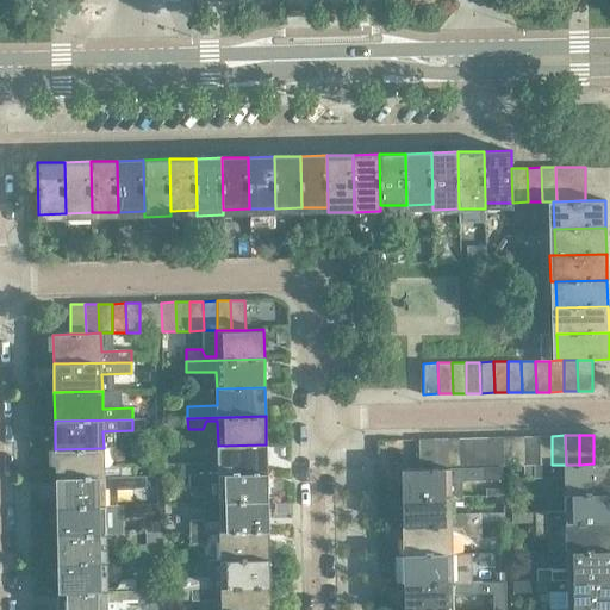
[(524,466),(524,436),(510,436),(510,466),(524,466)]
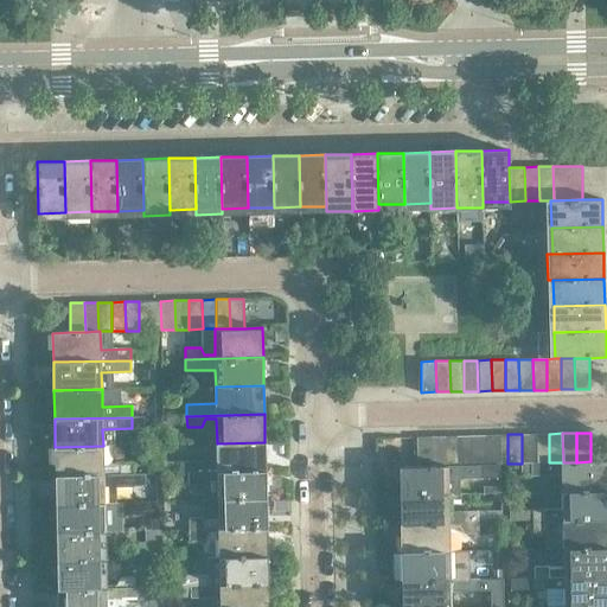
[(536,464),(535,434),(522,434),(522,464),(531,464),(536,464)]
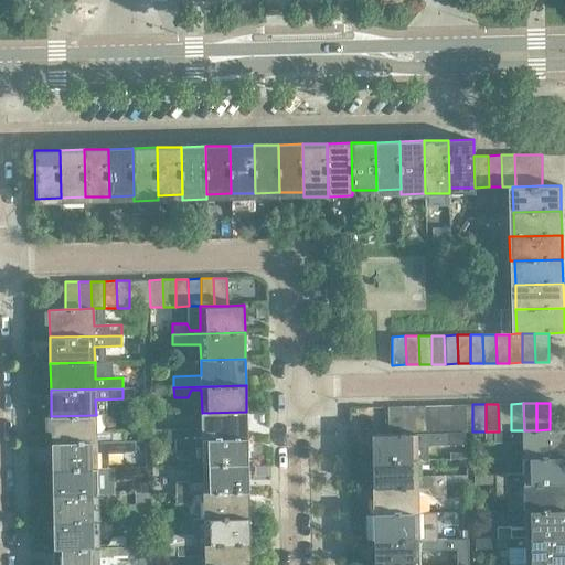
[(511,430),(511,404),(498,404),(499,432),(511,430)]
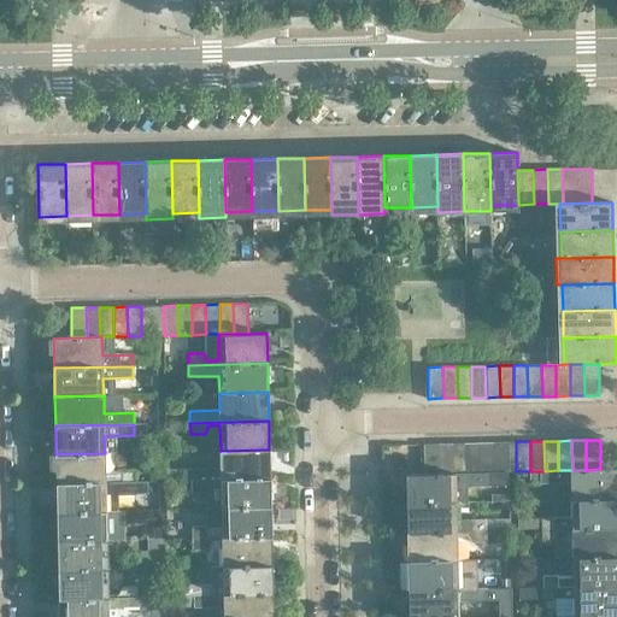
[(466,472),(465,442),(452,444),(452,472),(466,472)]
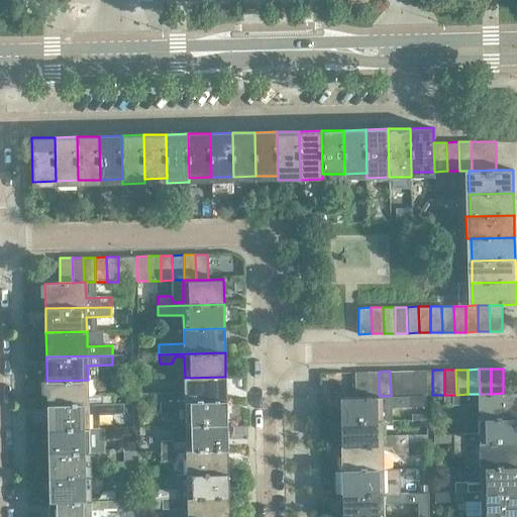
[(402,396),(402,371),(390,371),(391,396),(402,396)]
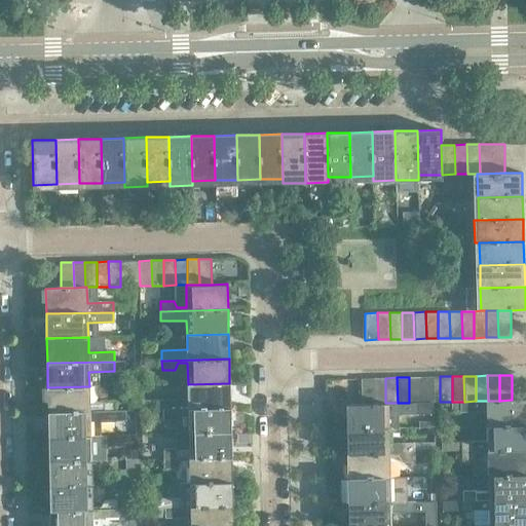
[(421,403),(420,377),(409,377),(409,403),(413,403),(421,403)]
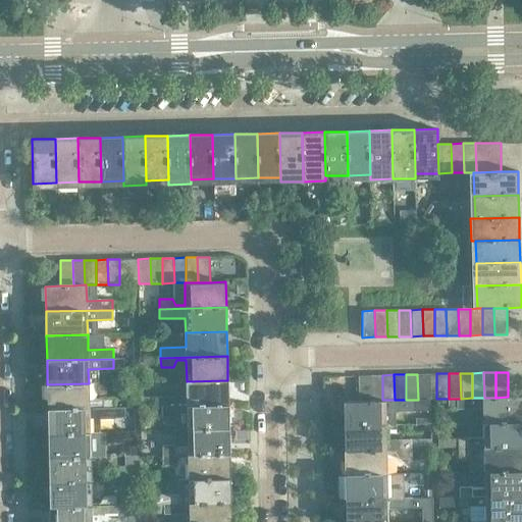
[(430,399),(429,374),(417,374),(418,400),(430,399)]
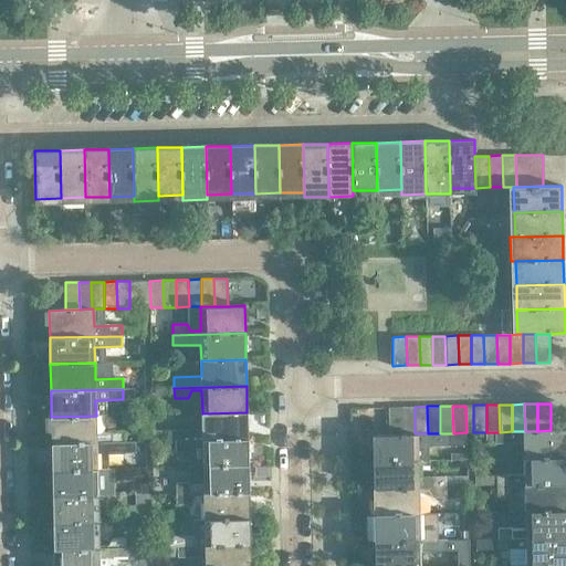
[(402,435),(401,407),(388,407),(389,435),(402,435)]
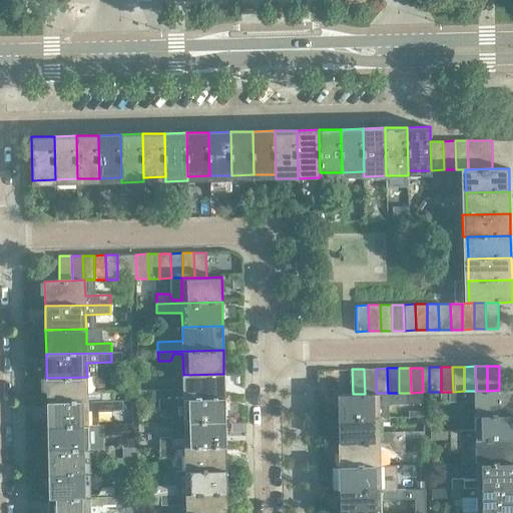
[(376,393),(376,369),(364,369),(365,394),(376,393)]
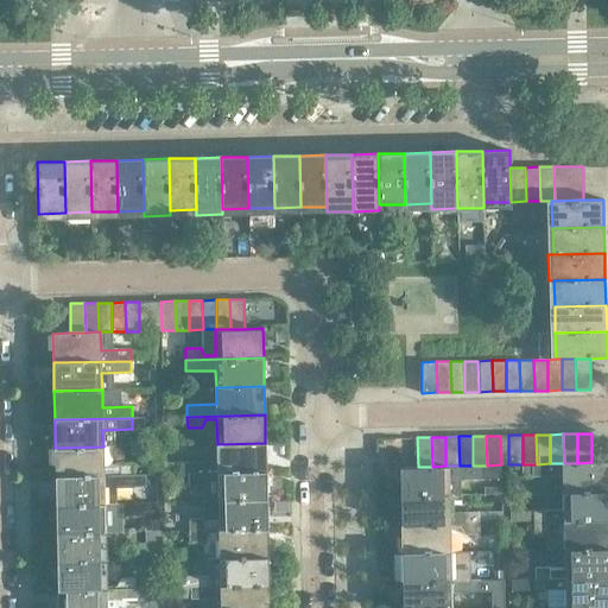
[(266,472),(265,443),(217,444),(217,461),(188,462),(188,473),(266,472)]
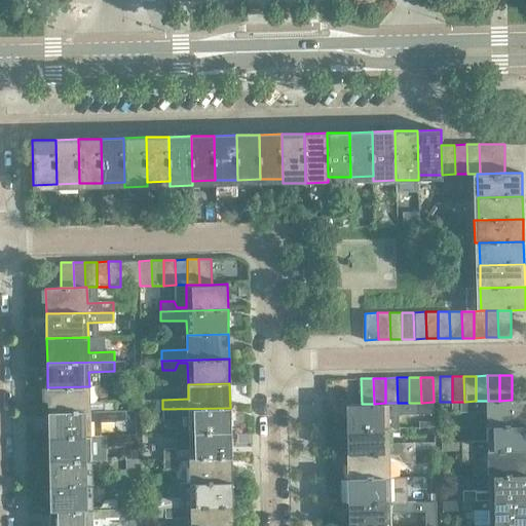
[(89,408),(89,386),(47,387),(48,412),(115,411),(115,401),(102,401),(99,408),(89,408)]
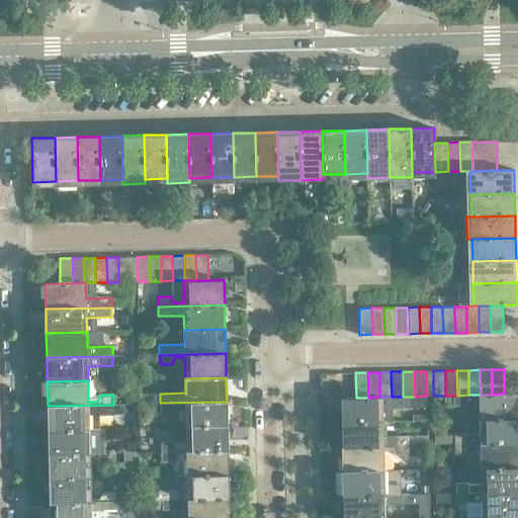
[(517,418),(517,394),(504,394),(492,395),(481,395),(468,395),(457,396),(453,396),(453,406),(479,405),(480,420),(517,418)]
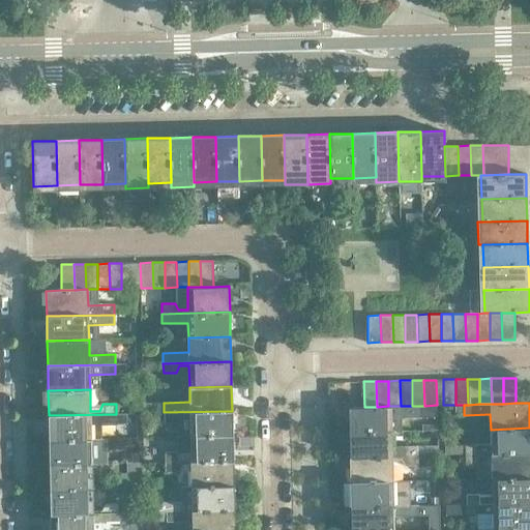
[(416,416),(416,406),(412,406),(401,406),(388,406),(377,407),(364,407),(349,407),(349,433),(391,432),(390,410),(400,410),(404,416),(416,416)]
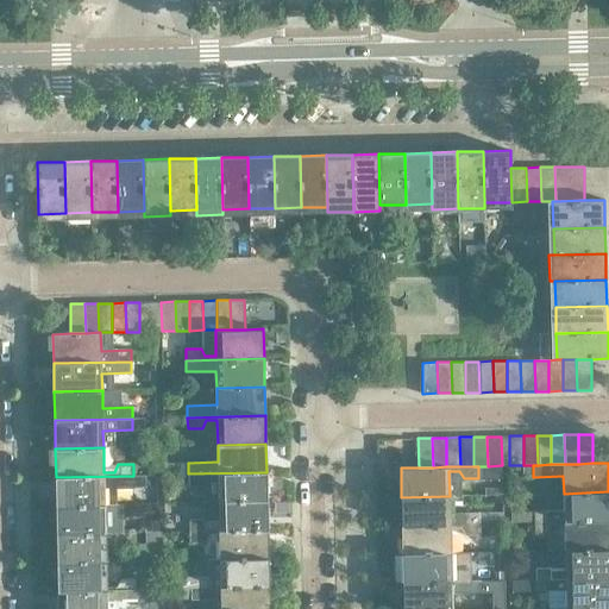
[(267,501),(267,472),(188,473),(189,485),(203,485),(207,477),(218,477),(219,502),(267,501)]
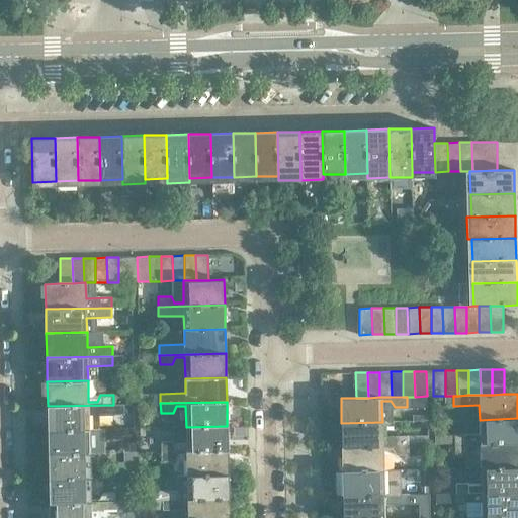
[(48,430),(89,429),(99,429),(98,416),(113,416),(113,414),(123,414),(122,405),(48,406),(48,430)]
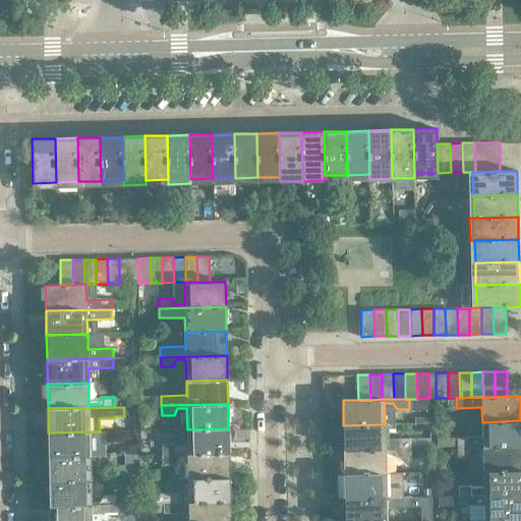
[(520,445),(520,420),(482,422),(482,444),(473,444),(470,437),(457,438),(457,447),(520,445)]
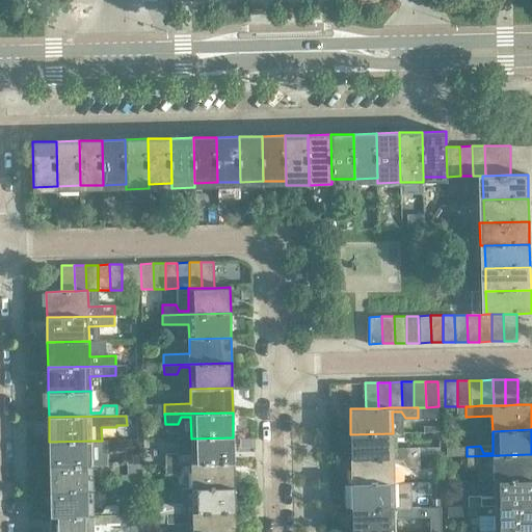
[(393,455),(393,433),(350,434),(351,459),(419,457),(419,448),(405,448),(402,455),(393,455)]
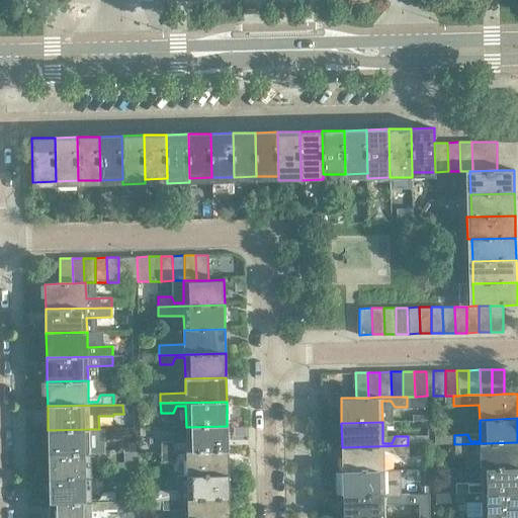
[(228,450),(227,426),(186,427),(186,437),(174,438),(174,442),(161,442),(162,451),(228,450)]
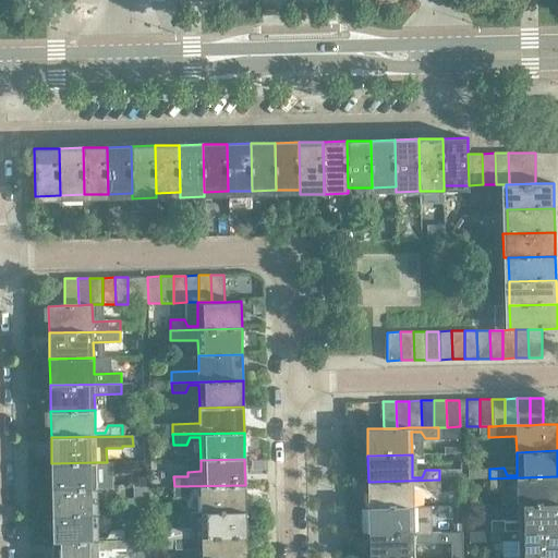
[(96,478),(96,462),(51,463),(52,489),(123,488),(123,477),(96,478)]
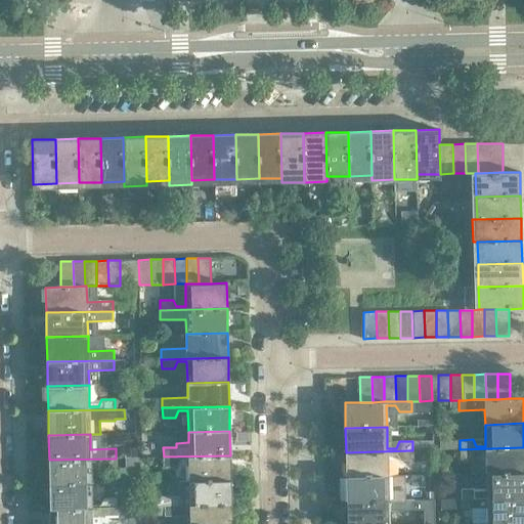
[(523,472),(523,447),(460,449),(461,460),(473,460),(476,452),(485,452),(486,474),(523,472)]
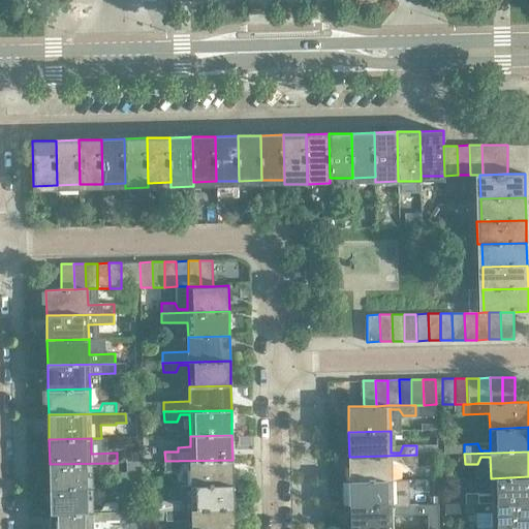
[(416,465),(416,455),(349,457),(350,481),(392,480),(391,459),(400,459),(404,465),(416,465)]
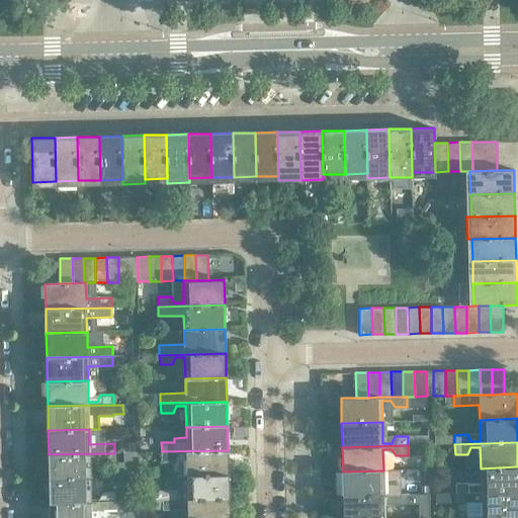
[(229,475),(228,450),(162,451),(162,461),(174,461),(178,454),(187,454),(187,476),(229,475)]
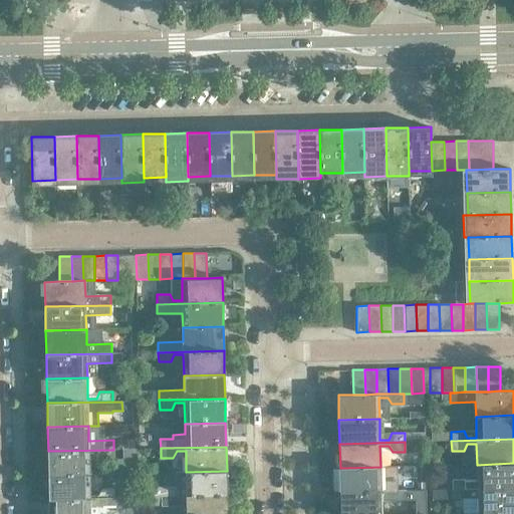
[(89,474),(89,460),(114,459),(113,450),(48,451),(49,475),(89,474)]
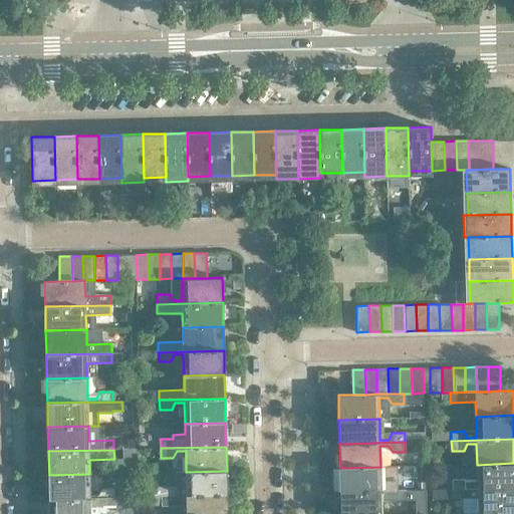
[(513,487),(513,463),(477,465),(477,486),(468,486),(465,479),(452,480),(452,489),(513,487)]
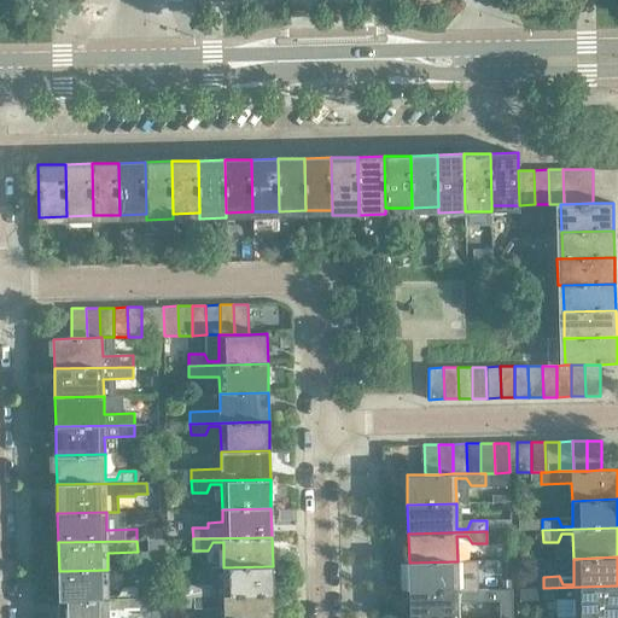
[(458,578),(458,561),(409,563),(409,592),(488,589),(488,578),(458,578)]
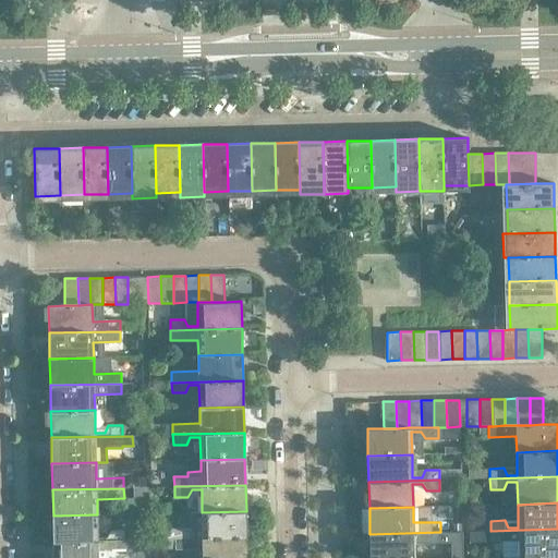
[(246,537),(246,511),(202,512),(202,528),(174,529),(176,538),(246,537)]
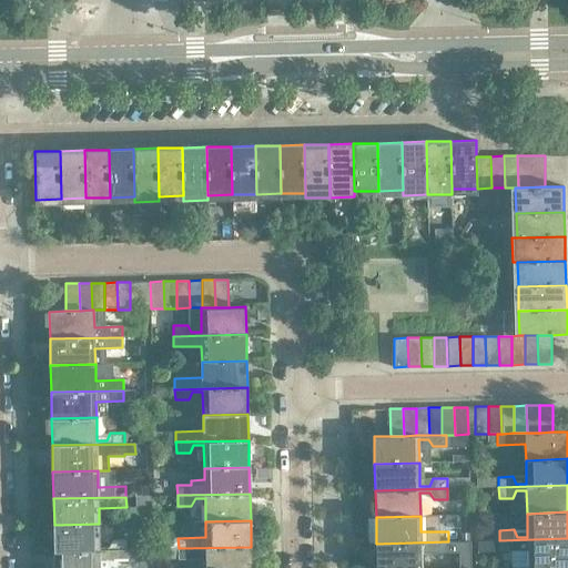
[(99,547),(99,524),(54,525),(54,551),(128,550),(127,539),(113,539),(109,547),(99,547)]
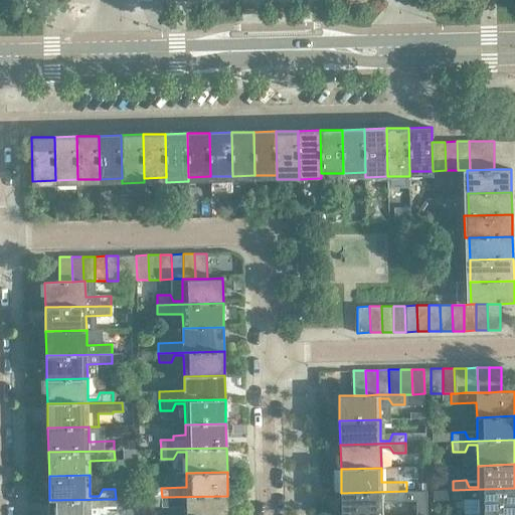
[(514,512),(514,488),(453,490),(454,500),(466,500),(470,493),(479,493),(479,514),(514,512)]
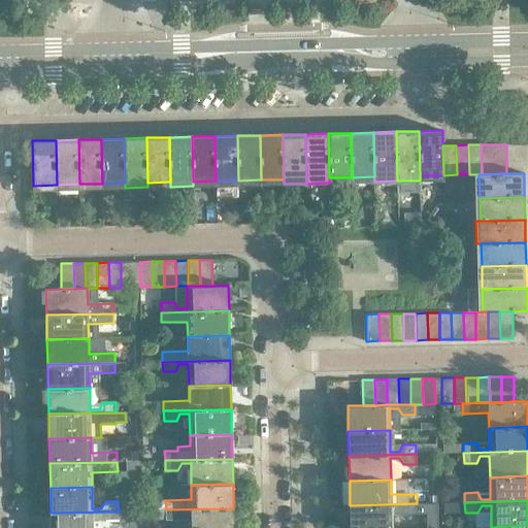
[(418,514),(417,503),(350,505),(350,527),(391,527),(392,515),(418,514)]
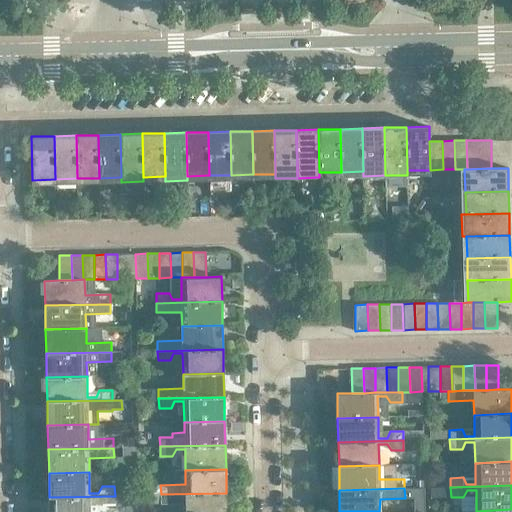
[(226,511),(226,493),(161,494),(161,504),(186,503),(186,511),(226,511)]
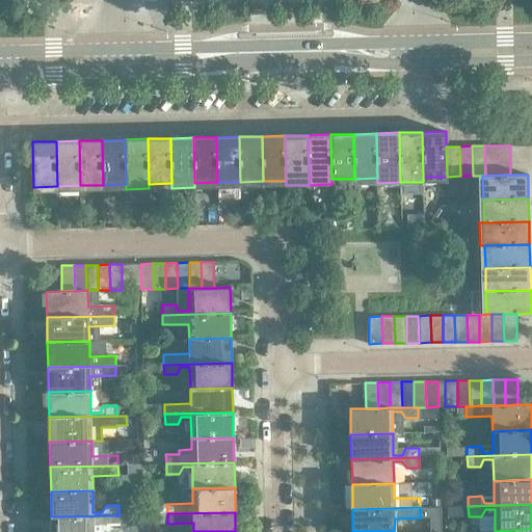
[(92,531),(94,526),(120,525),(120,515),(51,516),(51,531),(92,531)]
